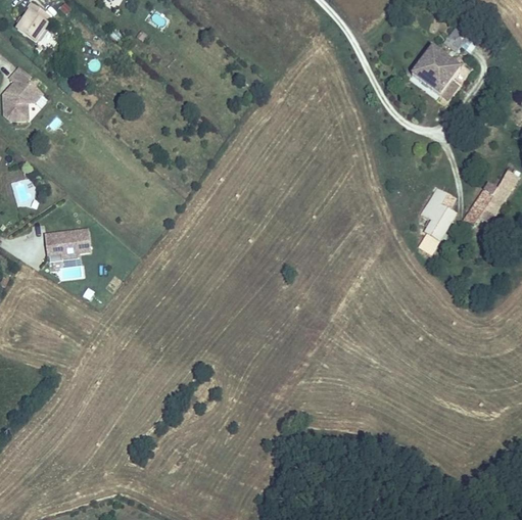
[(68,14),(73,6),(64,2),(60,9),(68,14)]
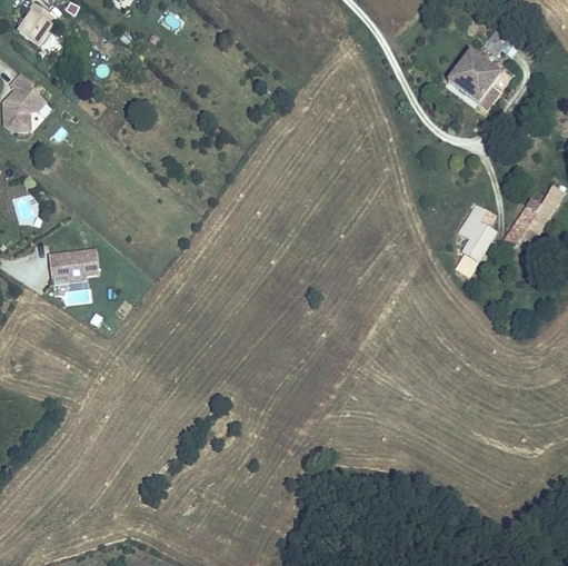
[(25,26),(21,30),(41,45),(55,27),(50,25),(56,18),(36,3),(31,11),(33,12),(29,19),(25,26)]
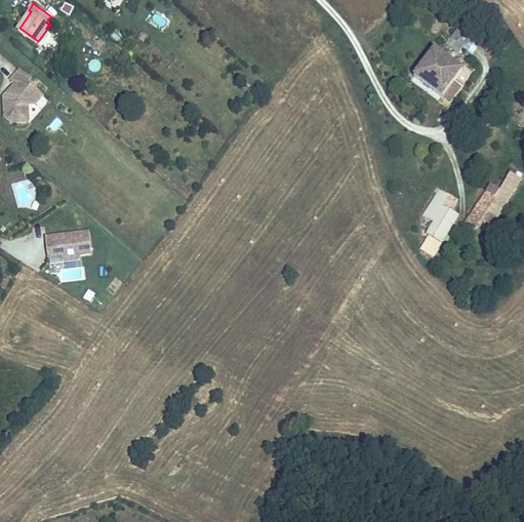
[(155,10),(151,23),(165,28),(170,15),(155,10)]
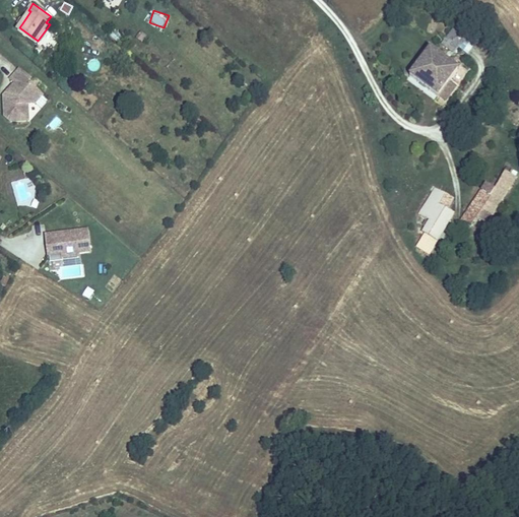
[(462,14),(454,24),(464,33),(471,23),(462,14)]
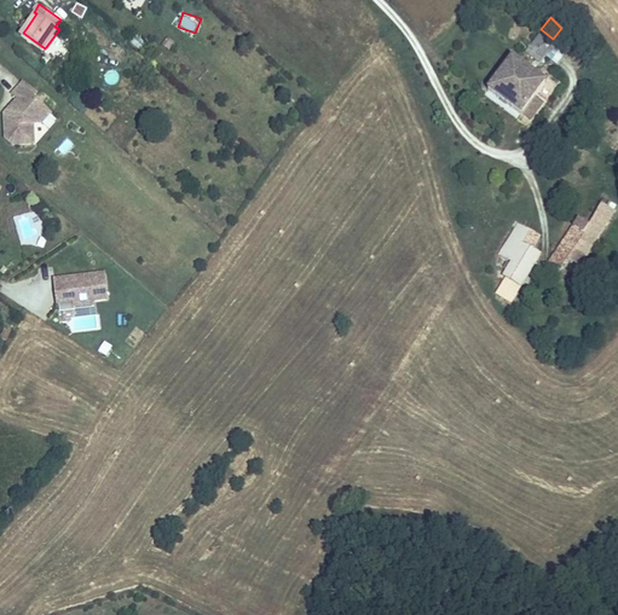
[(541,29),(539,28),(523,48),(537,59),(542,53),(554,40),(553,39),(541,29)]
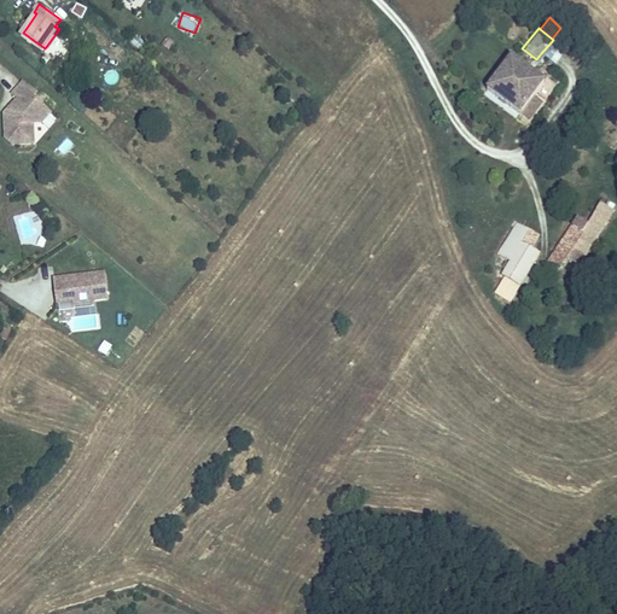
[(563,37),(557,44),(564,48),(569,42),(563,37)]
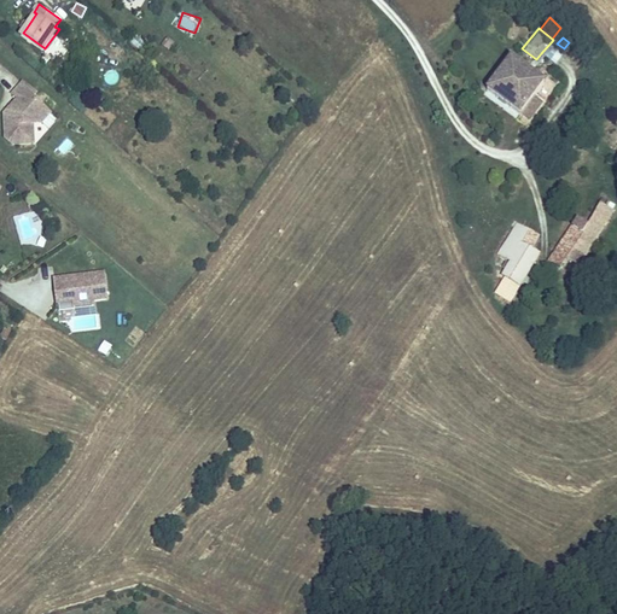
[(557,44),(553,40),(541,53),(553,63),(564,48),(557,44)]
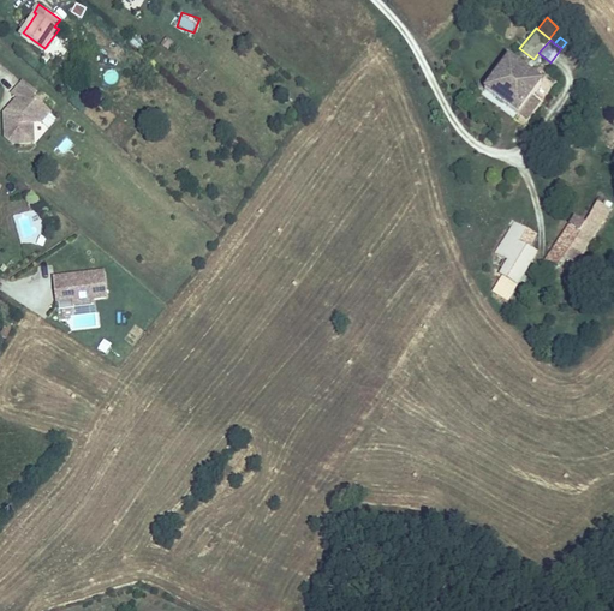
[(528,94),(538,79),(538,78),(506,52),(482,83),(513,112),(516,109),(523,115),(535,100),(528,94)]
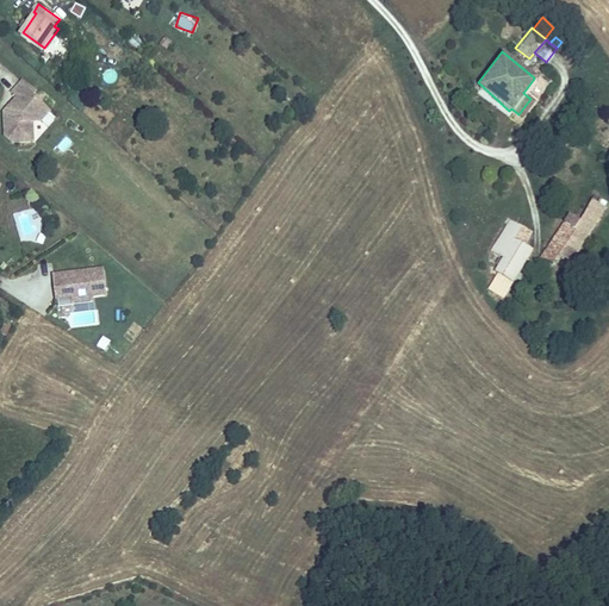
[(25,79),(16,89),(20,94),(12,104),(16,107),(13,111),(6,111),(7,132),(14,139),(35,138),(35,119),(43,118),(51,108),(35,93),(37,91),(25,79)]
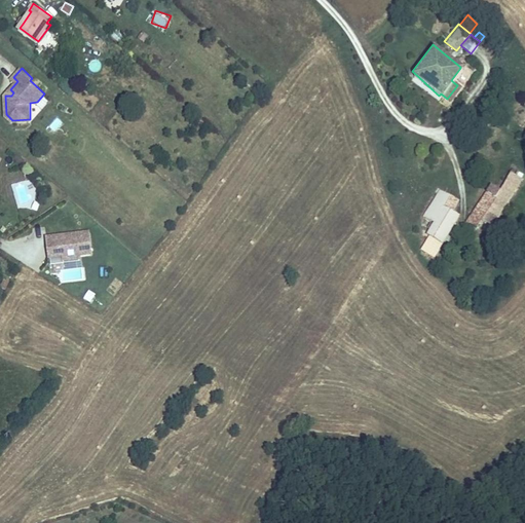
[(49,124),(54,129),(63,120),(58,115),(49,124)]
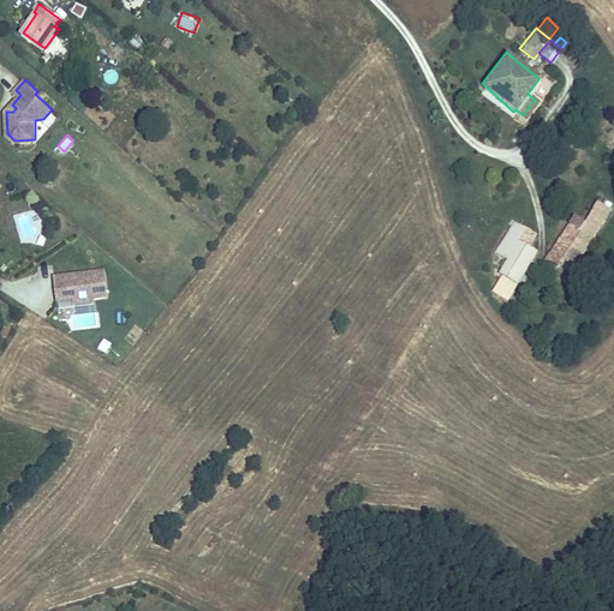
[(583,222),(564,252),(577,261),(608,209),(596,201),(583,222)]
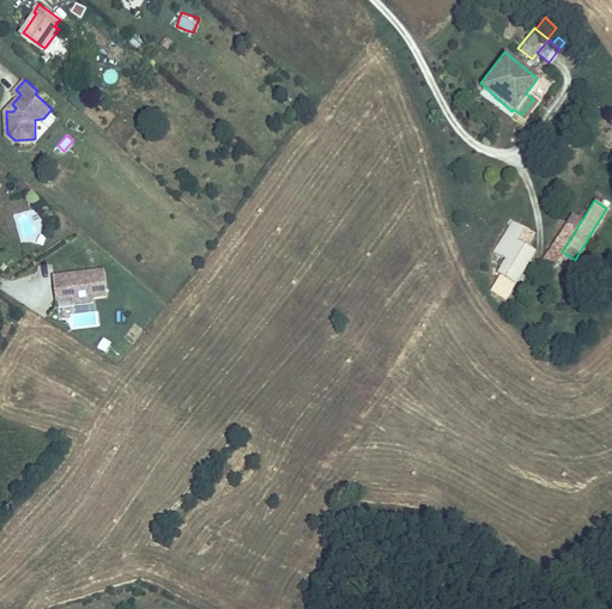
[(573,215),(546,256),(556,262),(562,251),(581,221),(573,215)]
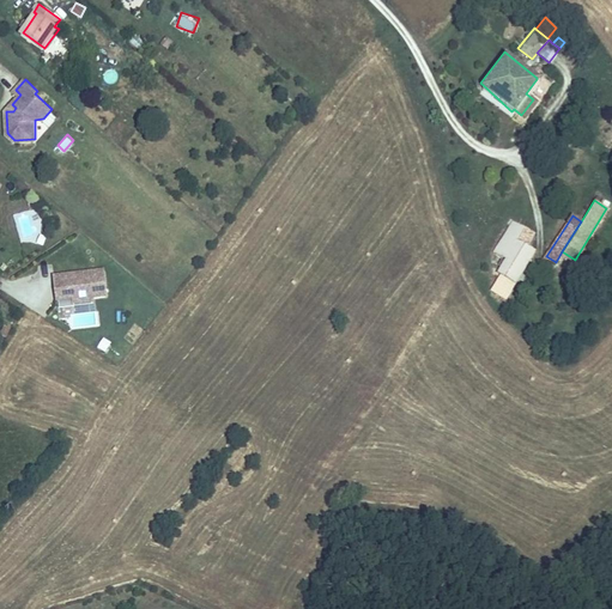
[(513,221),(504,233),(523,245),(532,233),(513,221)]
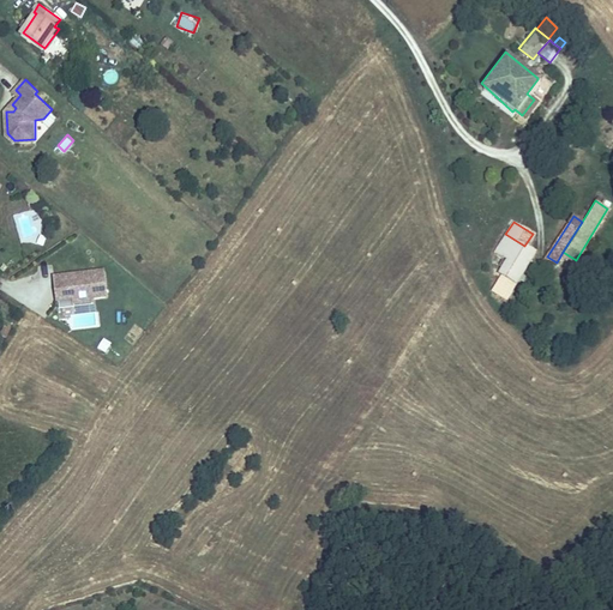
[(524,246),(505,234),(494,251),(508,259),(523,269),(534,252),(524,246)]
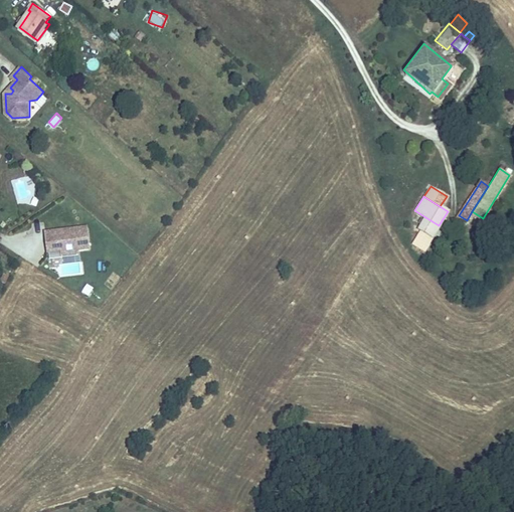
[(439,225),(425,217),(418,229),(420,230),(432,237),(439,225)]
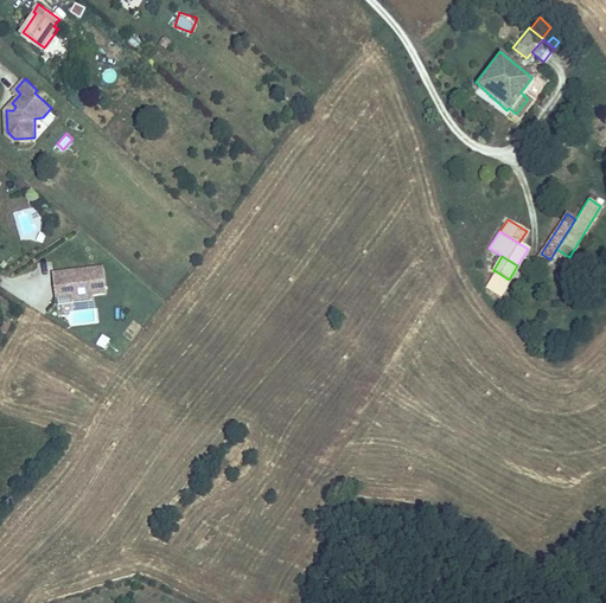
[(59,264),(62,287),(110,281),(108,258),(59,264)]
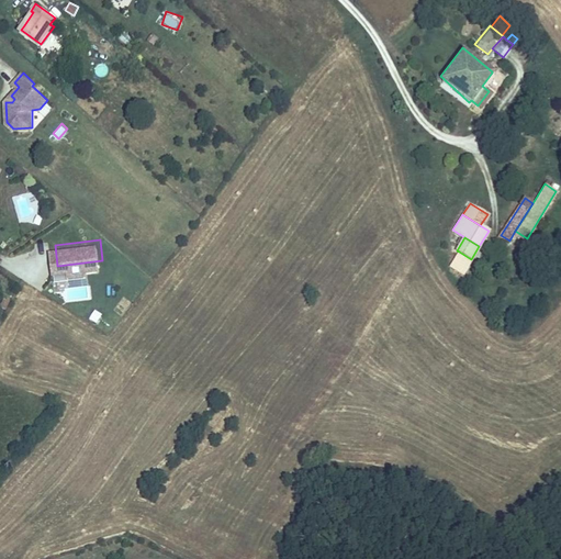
[(471,259),(459,252),(449,266),(461,274),(471,259)]
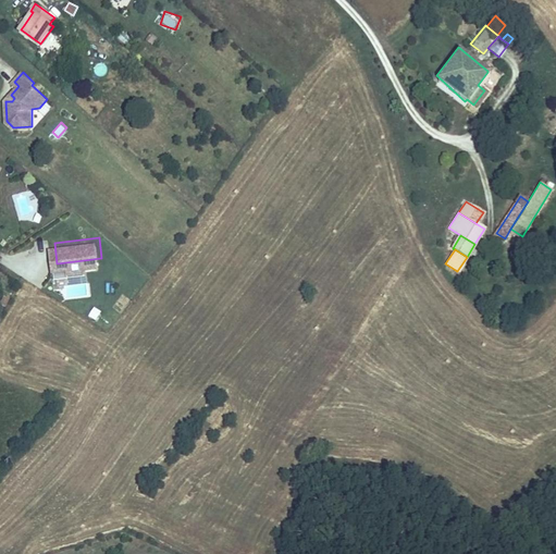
[(89,316),(97,320),(102,310),(94,306),(89,316)]
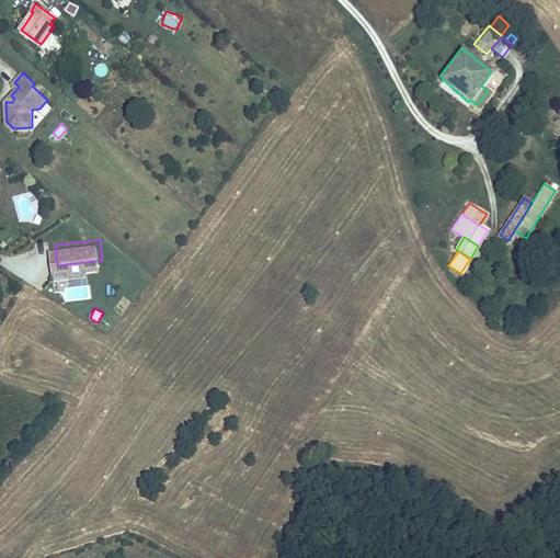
All buildings are outlined.
